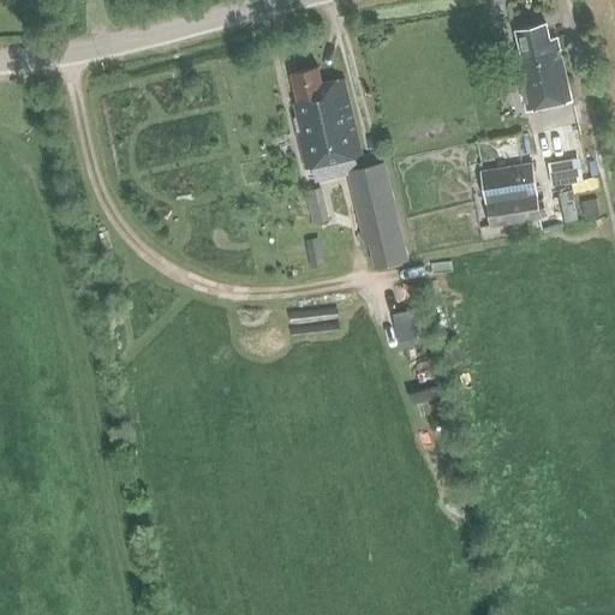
[(515,30),(523,59),(511,61),(514,77),(518,77),(526,113),(571,102),(556,37),(548,40),(545,24),(515,30)]
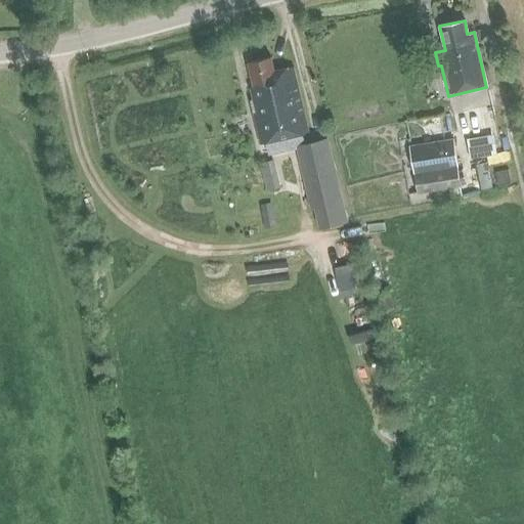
[(259,143),(303,133),(309,131),(294,66),(273,71),(270,57),(247,62),(253,88),(250,88),(253,101),(250,101),(259,143)]
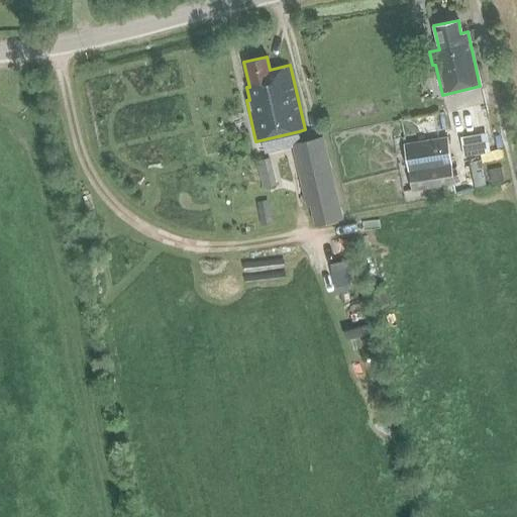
[(488,130),(460,133),(463,156),(491,152),(488,130)]
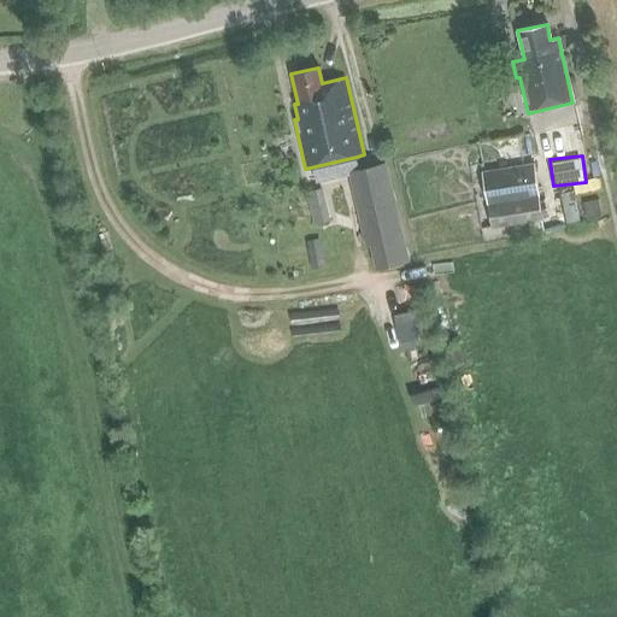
[(357,169),(380,268),(410,260),(386,162),(357,169)]
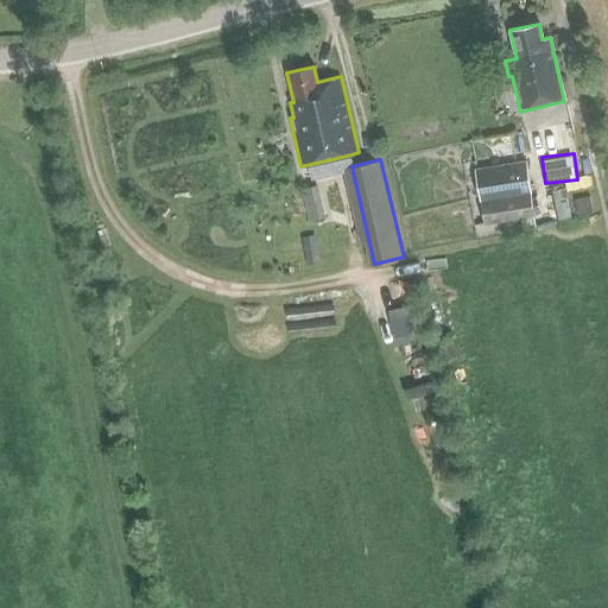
[(537,229),(525,160),(474,169),(483,225),(520,219),(523,232),(537,229)]
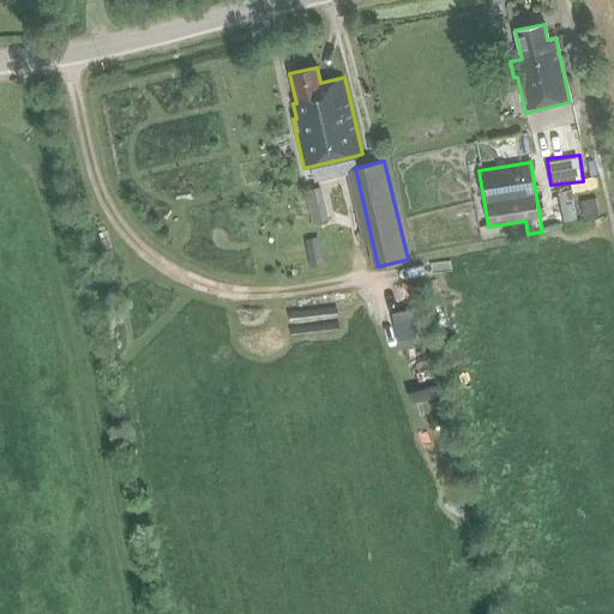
[(304,190),(313,221),(330,216),(319,185),(304,190)]
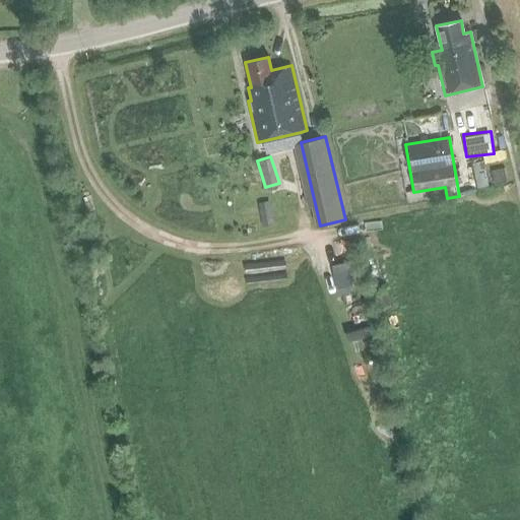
[(506,182),(503,168),(491,170),(494,184),(506,182)]
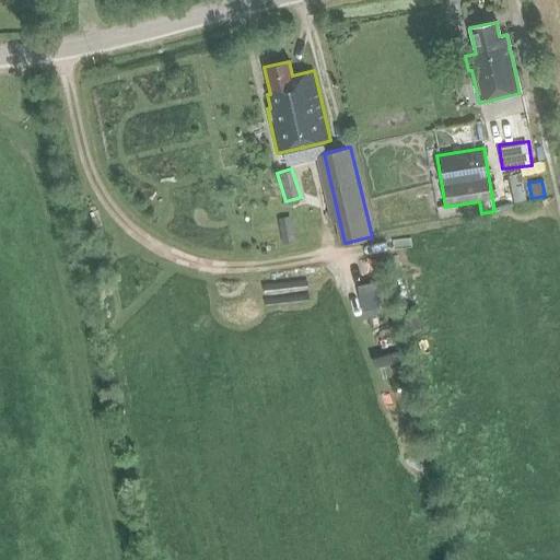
[(383,278),(358,281),(361,314),(386,312),(383,278)]
